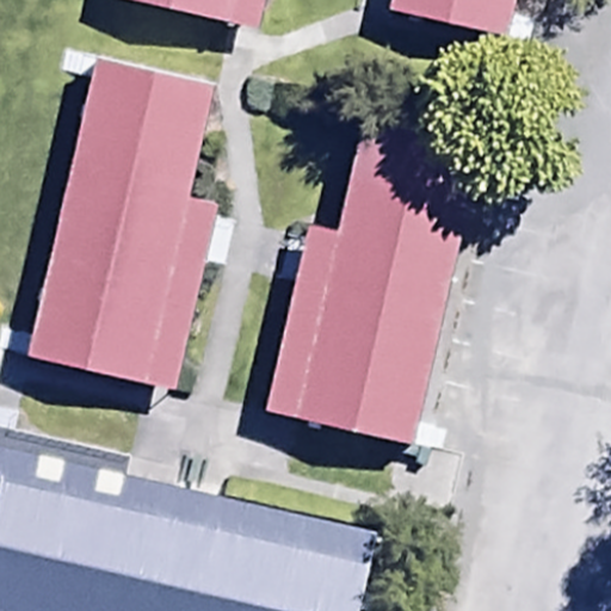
[(133,0),(259,29),(265,0),(133,0)]
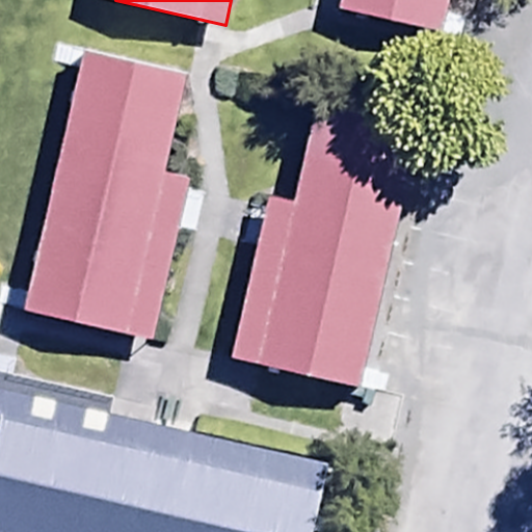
[(448,0),(342,0),(341,9),(442,31),(448,0)]
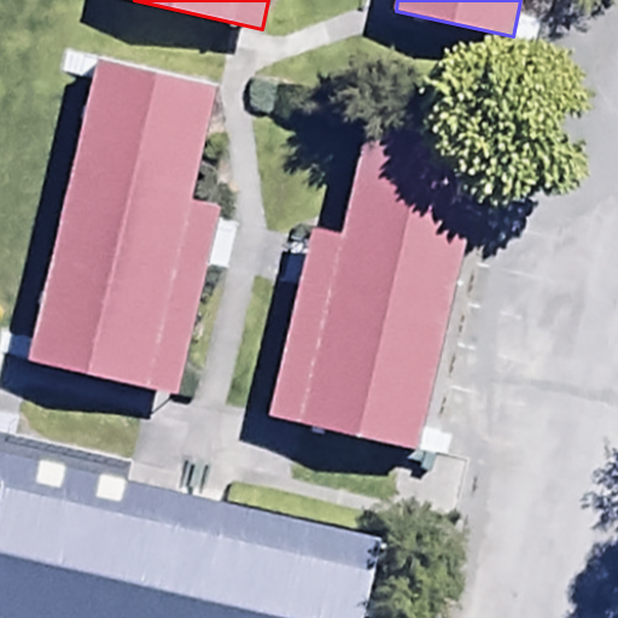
[(216,86),(99,58),(28,360),(176,394),(221,204),(191,197),(216,86)]
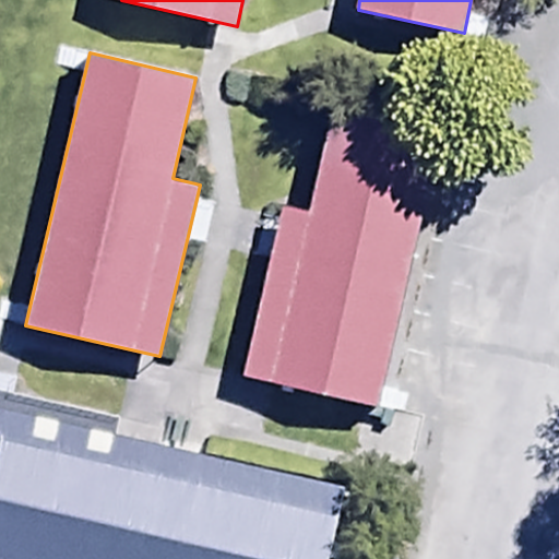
[(441,139),(333,114),(310,212),(282,205),(242,376),(380,406),(441,139)]
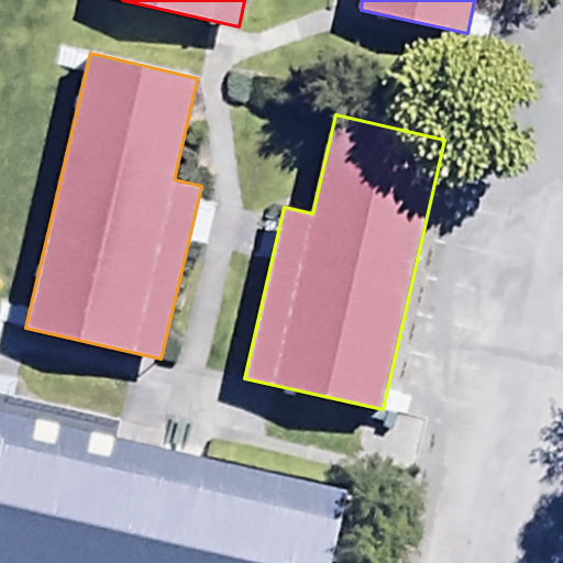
[(334,562),(352,489),(0,410),(0,562),(334,562)]
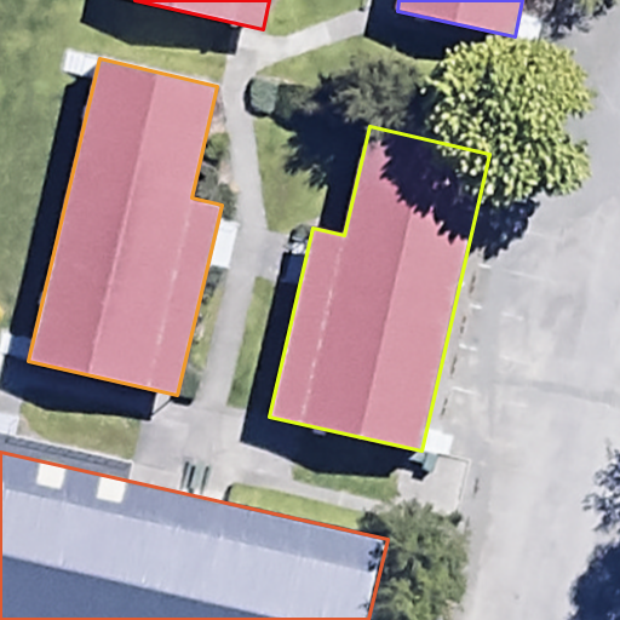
All buildings are outlined.
